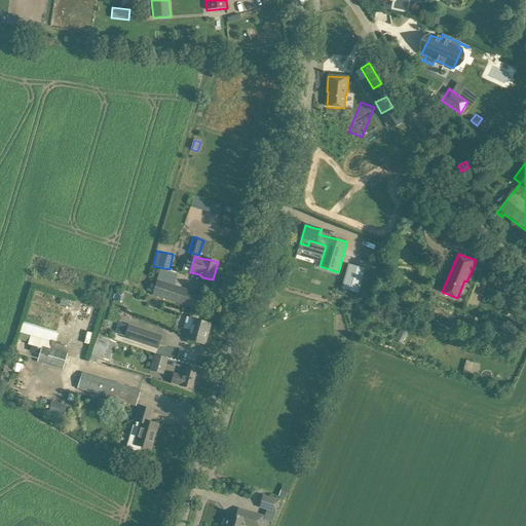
[(495,275),(501,279),(510,266),(503,263),(495,275)]
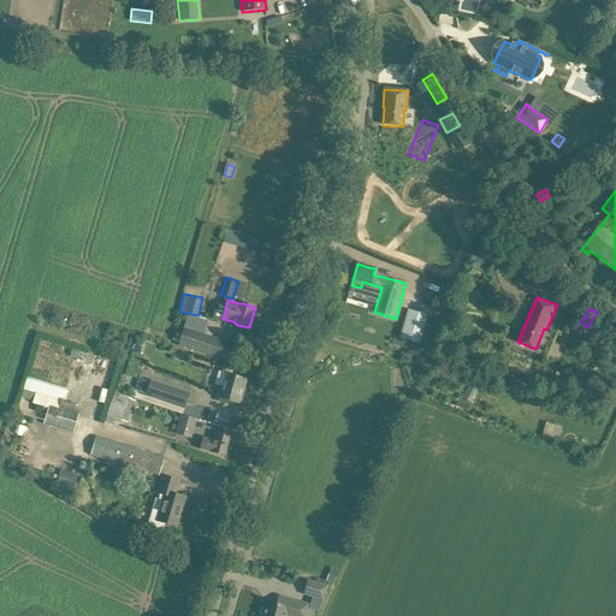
[(409,311),(403,332),(412,335),(409,341),(419,343),(427,315),(409,311)]
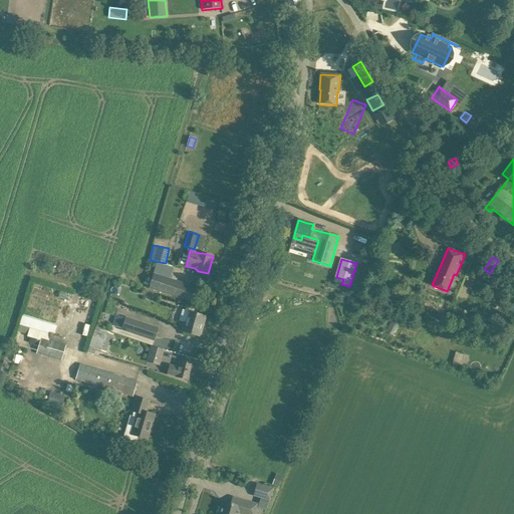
[(200,289),(190,286),(155,273),(149,288),(186,300),(195,303),(200,289)]
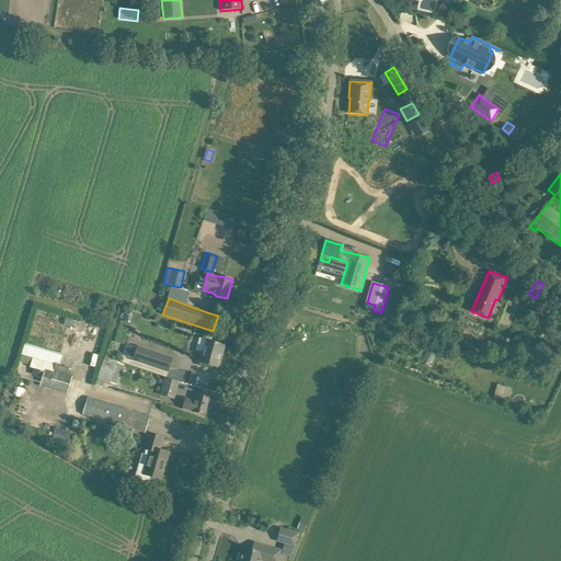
[(503,338),(500,348),(507,351),(511,340),(503,338)]
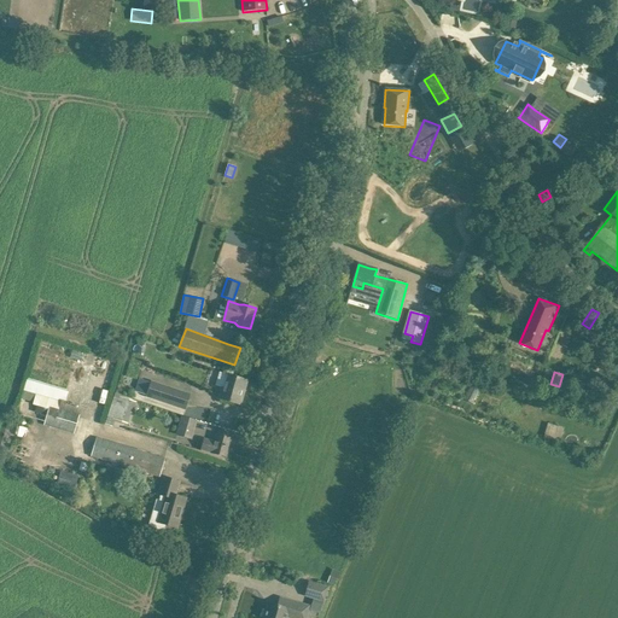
[(101,390),(105,378),(92,374),(88,386),(101,390)]
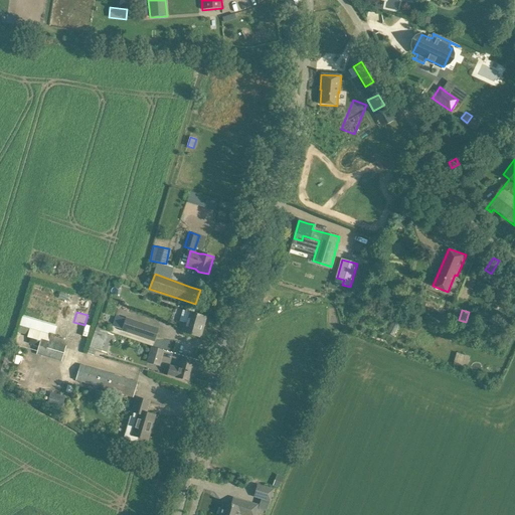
[(205,317),(190,313),(188,312),(182,333),(200,337),(205,317)]
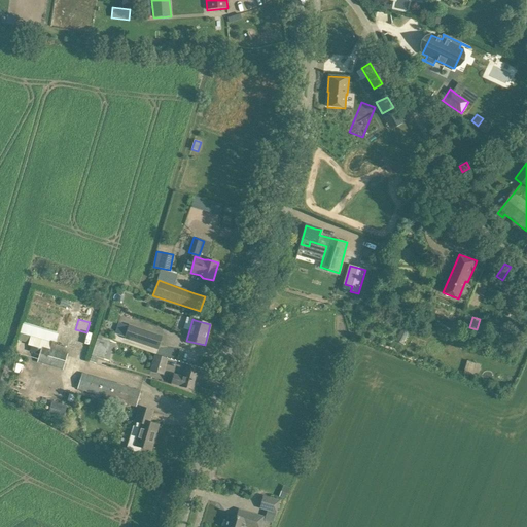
[(117,323),(114,335),(126,338),(159,348),(162,338),(129,327),(117,323)]
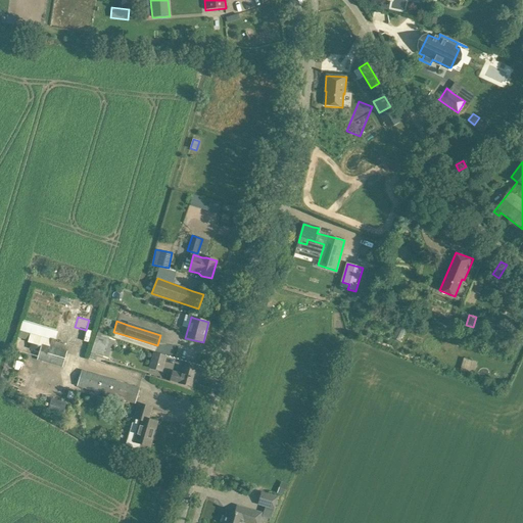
[(56,339),(58,329),(22,322),(20,333),(56,339)]
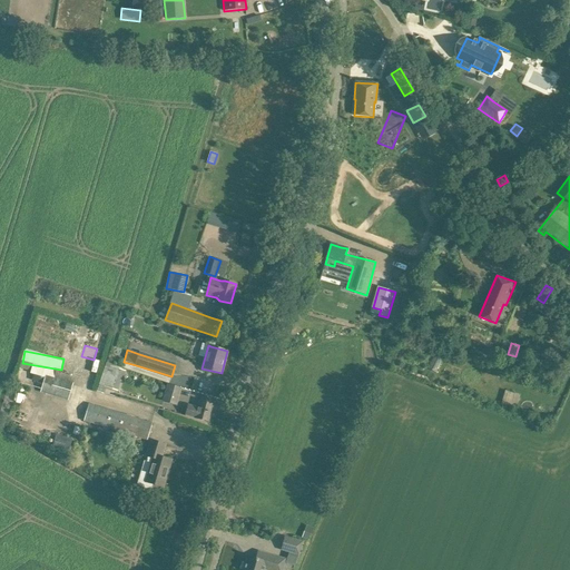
[(123,382),(126,371),(111,366),(111,364),(106,362),(96,391),(104,394),(106,387),(118,391),(121,382),(123,382)]
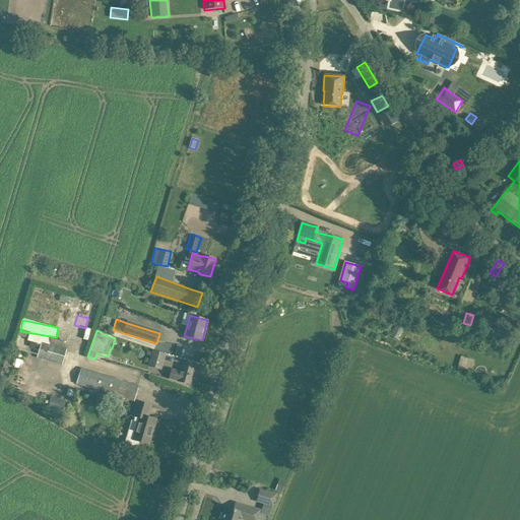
[(42,341),(37,358),(61,366),(62,364),(66,348),(42,341)]
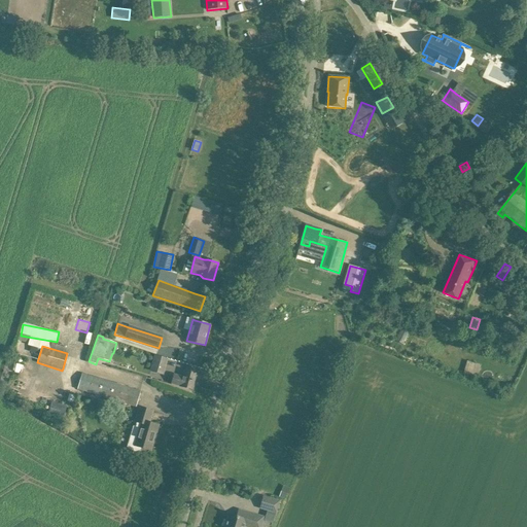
[(150,372),(164,375),(167,358),(153,355),(150,372)]
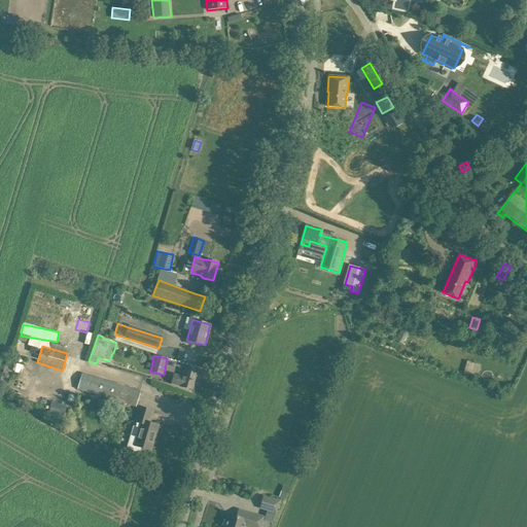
[(466,361),(463,375),(477,378),(481,365),(466,361)]
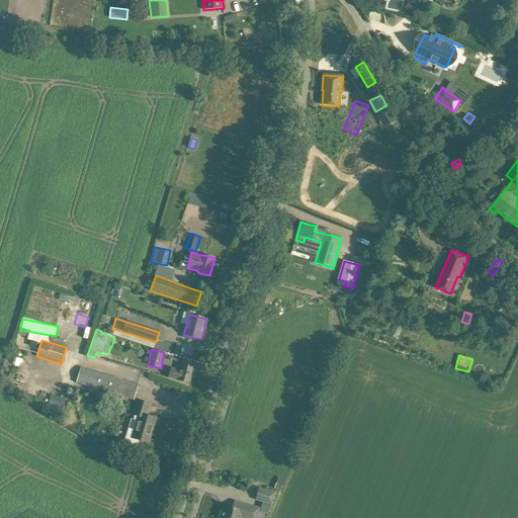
[(193,368),(184,365),(181,365),(180,369),(171,367),(168,377),(189,383),(193,368)]
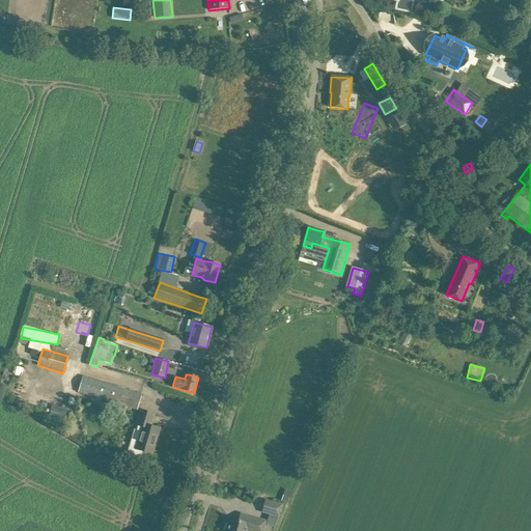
[(142,394),(140,394),(82,376),(78,393),(136,411),(142,394)]
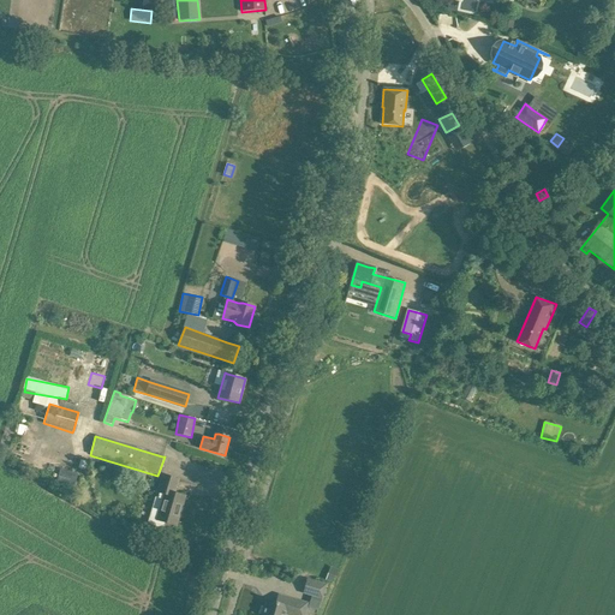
[(60,469),(57,483),(75,488),(78,473),(60,469)]
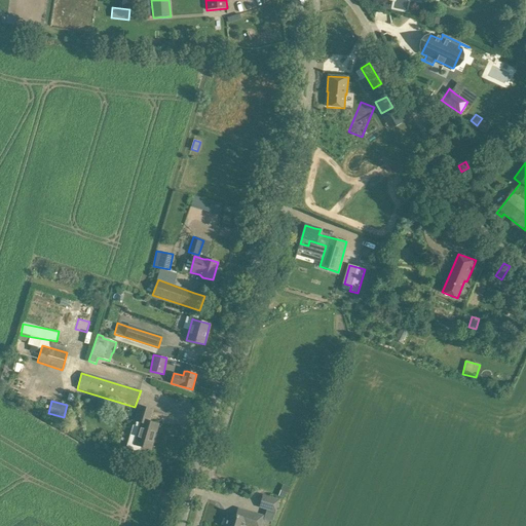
[(150,418),(152,411),(139,406),(135,421),(137,421),(135,426),(133,425),(125,448),(139,452),(141,446),(149,449),(153,434),(155,434),(158,425),(148,422),(149,418),(150,418)]
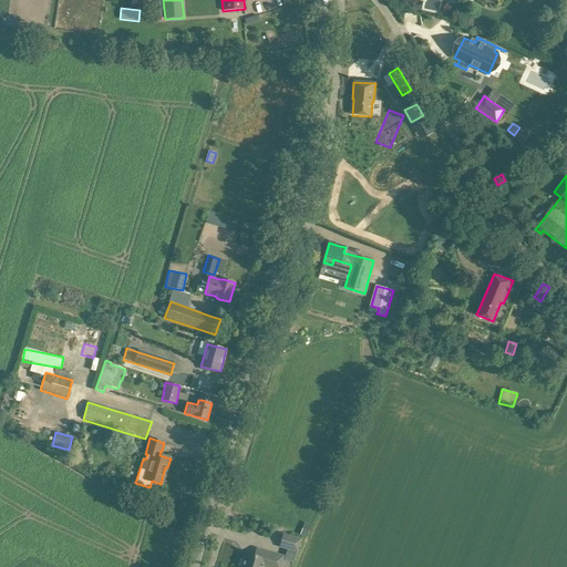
[(284,533),(279,547),(298,553),(301,538),(284,533)]
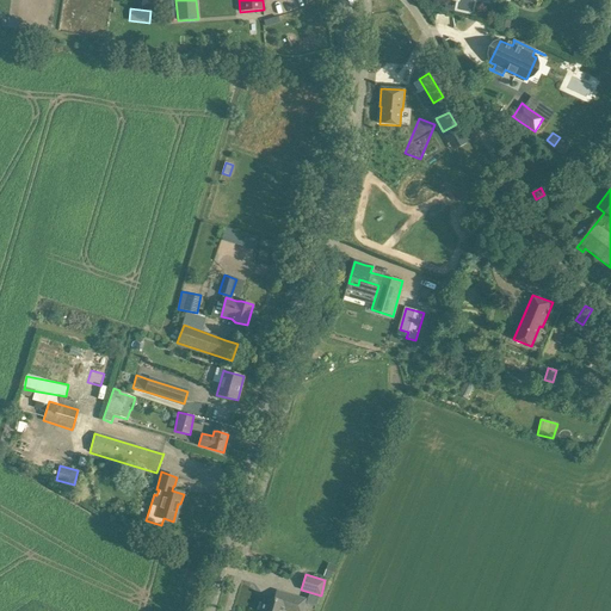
[(301,610),(306,599),(298,598),(287,594),(285,602),(266,597),(261,610),(284,610),(285,610),(287,610),(301,610)]
